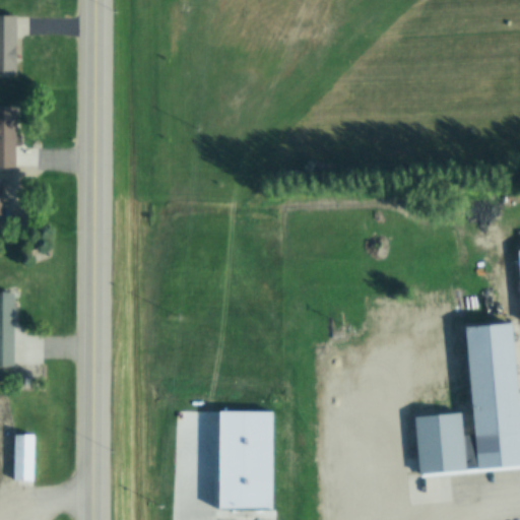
[(0,16),(20,16),(20,73),(0,73),(0,16)]
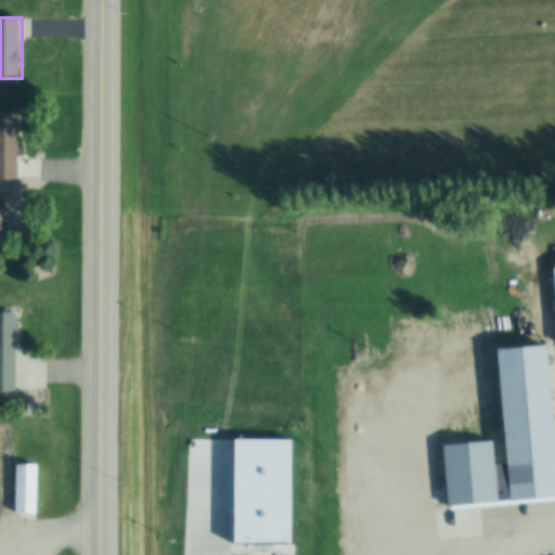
[(0,116),(22,116),(22,179),(0,179),(0,116)]
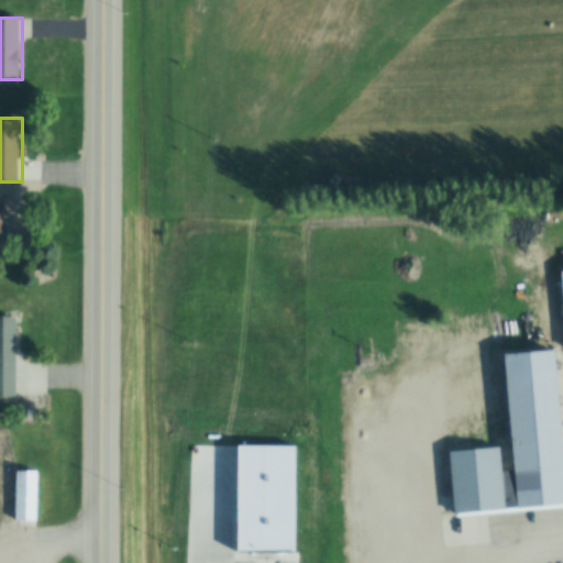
[(0,318),(18,318),(17,396),(0,396),(0,318)]
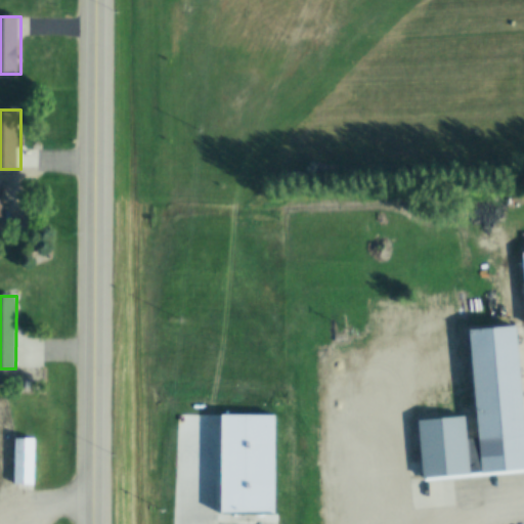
[(518,326),(523,403),(523,469),(424,477),(420,421),(467,418),(468,439),(479,439),(471,331),(518,326)]
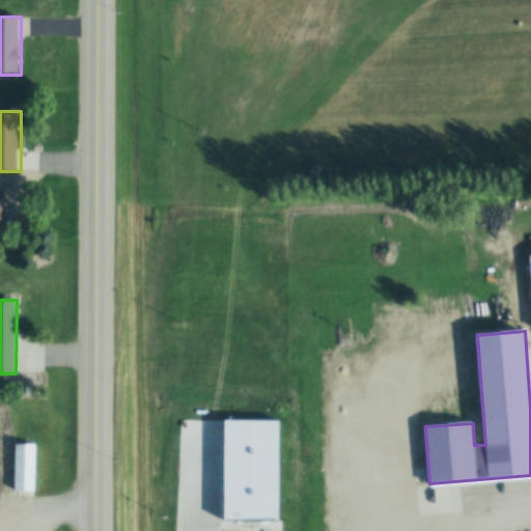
[(16,445),(36,445),(35,493),(15,492),(16,445)]
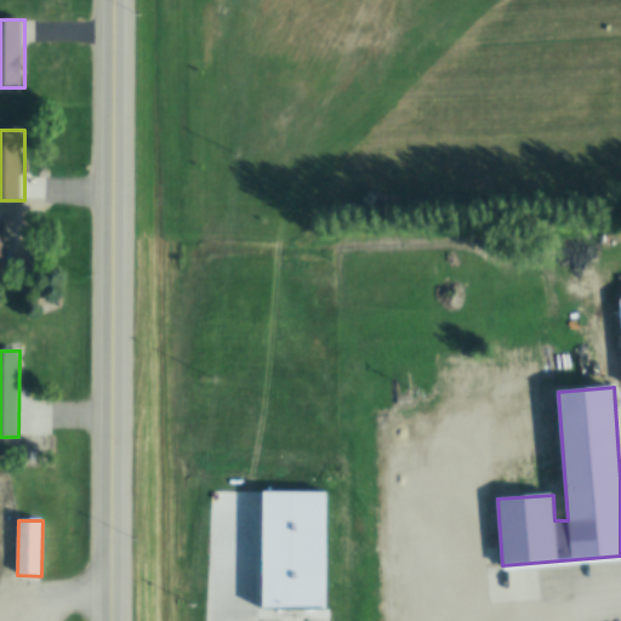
[(211,570),(306,563),(308,588),(214,597),(211,570)]
